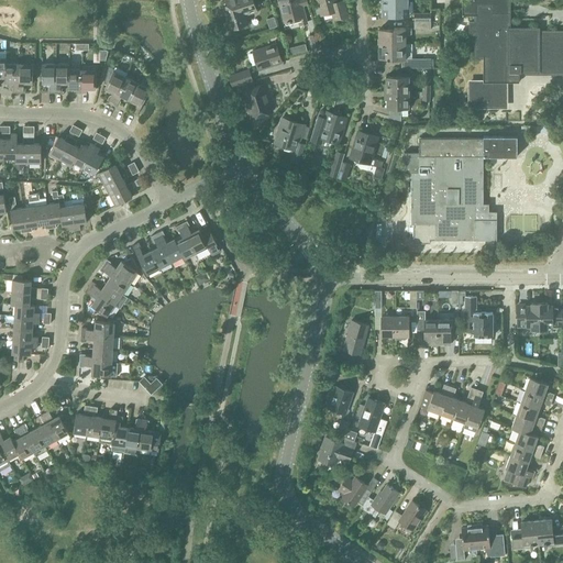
[(223,8),(230,29),(247,23),(245,15),(256,11),(253,0),(227,0),(225,0),(228,6),(223,8)]
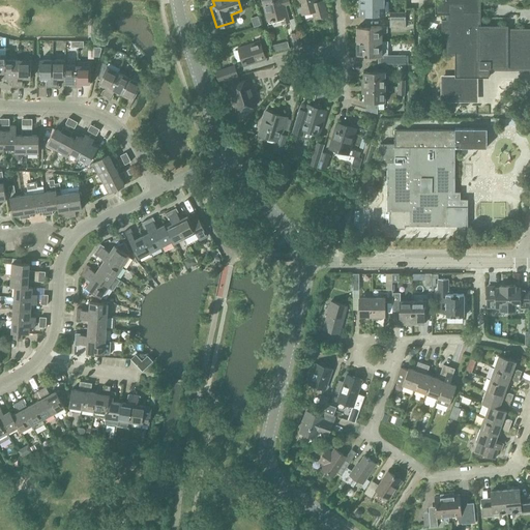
[(283,23),(289,21),(283,0),(262,0),(268,20),(281,17),(283,23)]
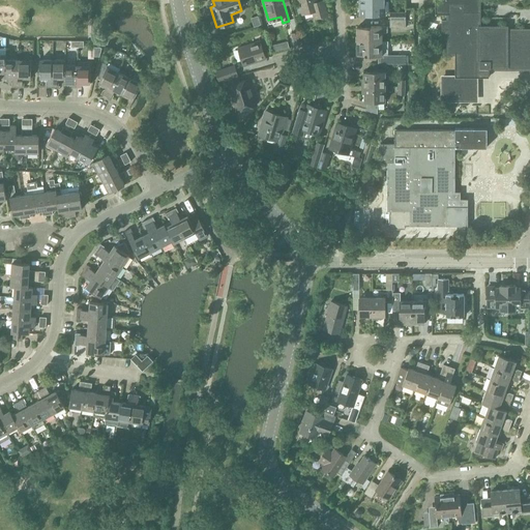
[(298,0),(302,13),(313,10),(315,18),(328,15),(324,0),(317,2),(316,0),(298,0)]
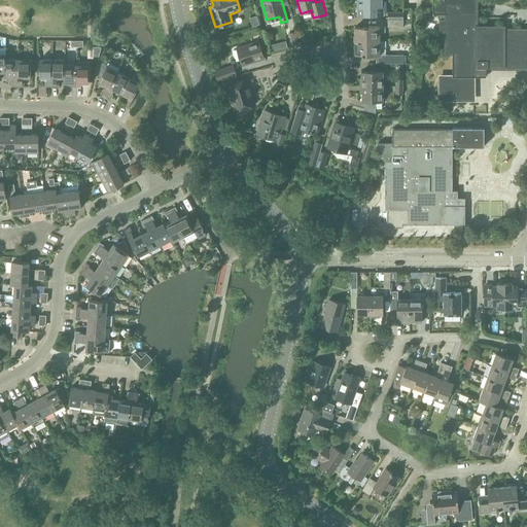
[(382,0),(361,0),(358,0),(358,14),(383,14),(382,0)]
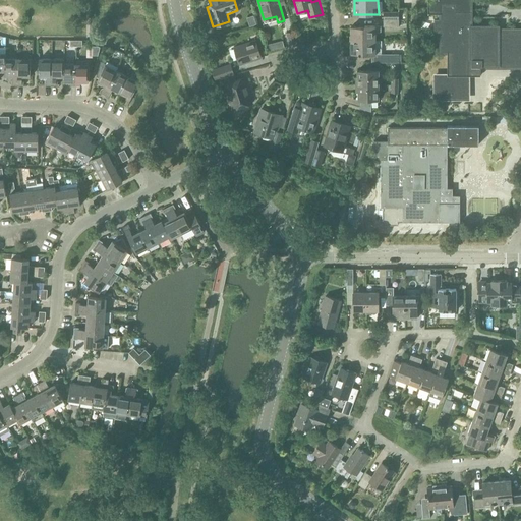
[(520,67),(520,30),(498,30),(498,27),(472,27),(472,0),(427,0),(427,14),(439,14),(439,19),(433,19),(435,33),(439,33),(439,54),(448,54),(448,75),(436,75),(436,99),(468,99),(468,76),(480,76),(480,67),(520,67)]
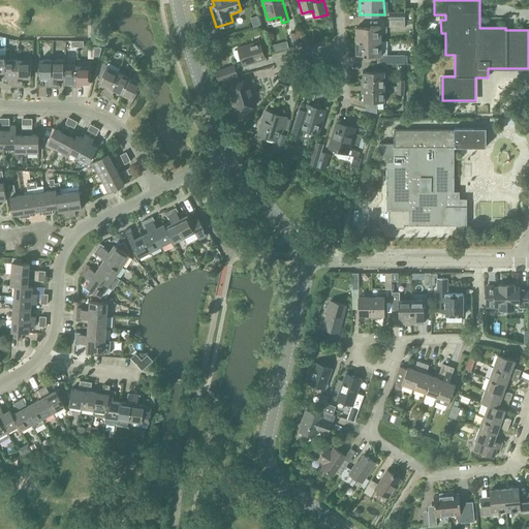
[(390,12),(390,21),(405,21),(405,12),(390,12)]
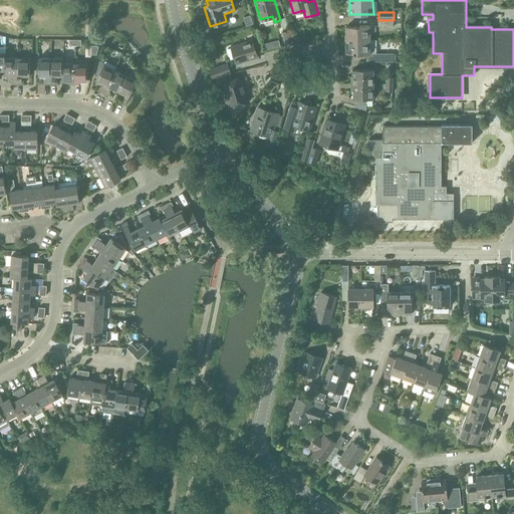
[(346,27),(346,40),(370,40),(370,32),(374,32),(375,30),(375,25),(359,25),(359,26),(346,27)]
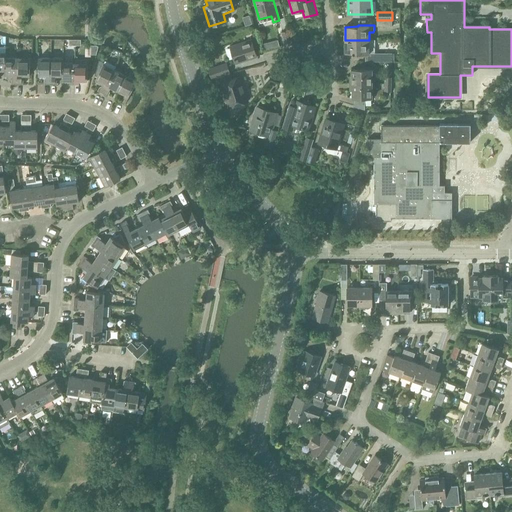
[(285,46),(288,45),(292,44),(288,30),(281,32),(285,46)]
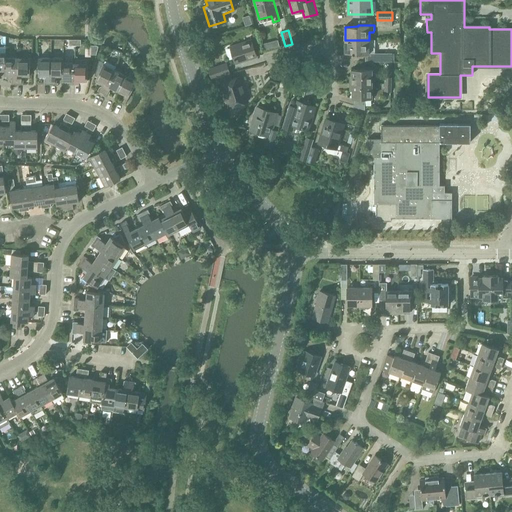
[(251,40),(230,46),(235,63),(257,56),(251,40)]
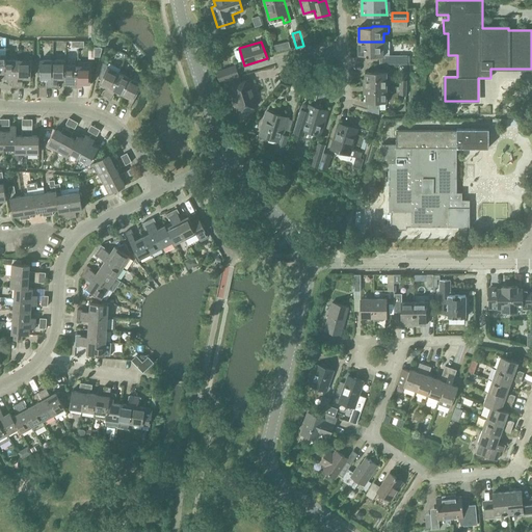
[(383,49),(383,42),(358,42),(358,55),(372,55),(372,56),(379,56),(379,63),(392,63),(392,62),(407,62),(407,55),(387,55),(387,49),(383,49)]
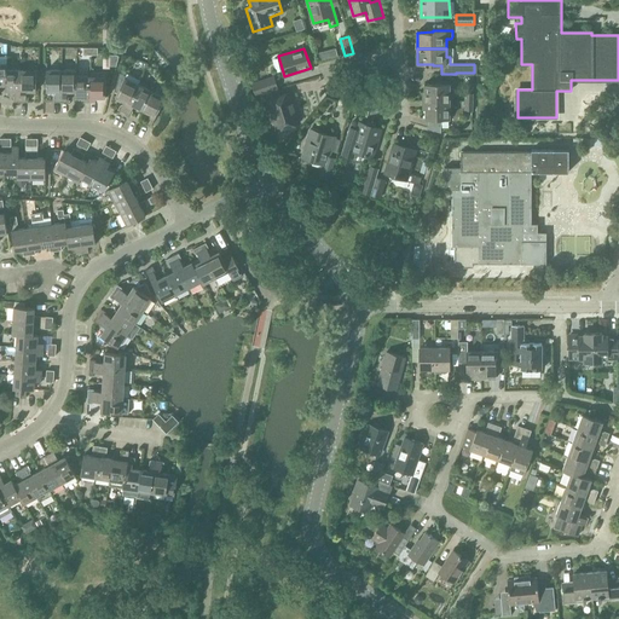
[(55,102),(62,102),(62,69),(47,69),(46,91),(56,91),(56,93),(55,97),(55,102)]
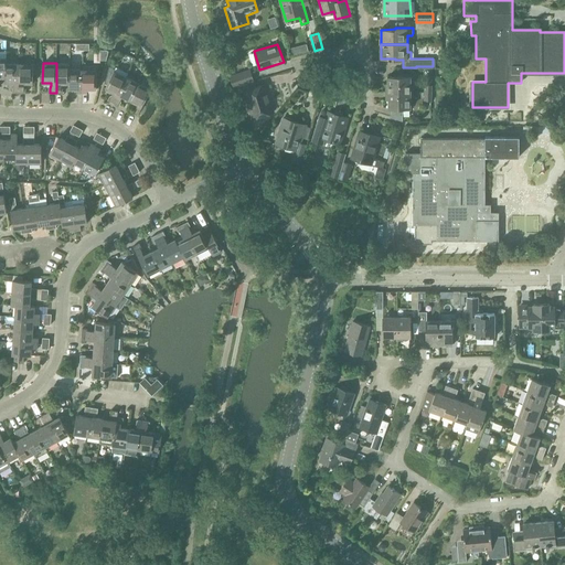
[(56,63),(56,93),(63,93),(63,88),(61,86),(61,83),(68,83),(70,83),(70,70),(71,70),(71,64),(56,63)]
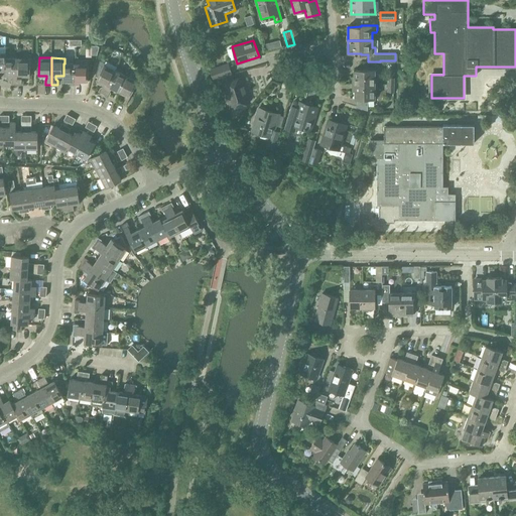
[(18,58),(6,58),(5,58),(5,71),(5,76),(13,76),(13,78),(11,80),(11,85),(18,85),(18,58)]
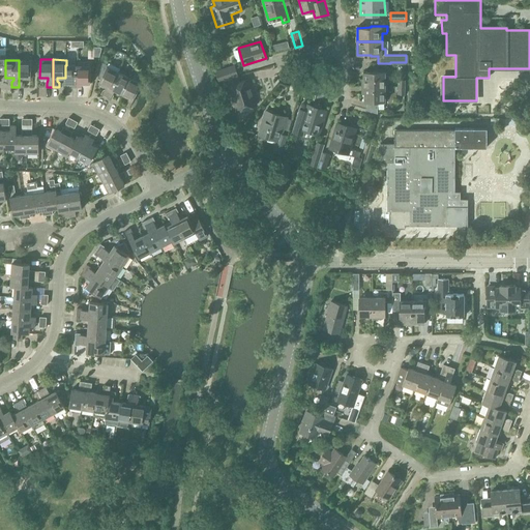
[(31,60),(19,60),(19,87),(25,87),(25,82),(23,81),(23,78),(31,78),(31,60)]
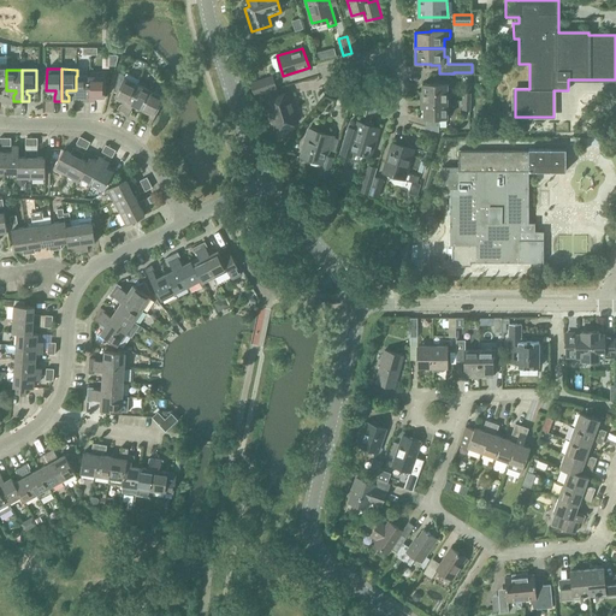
[(124,112),(137,84),(140,80),(126,73),(125,75),(119,72),(114,90),(117,92),(114,96),(123,100),(122,104),(119,104),(117,108),(124,112)]
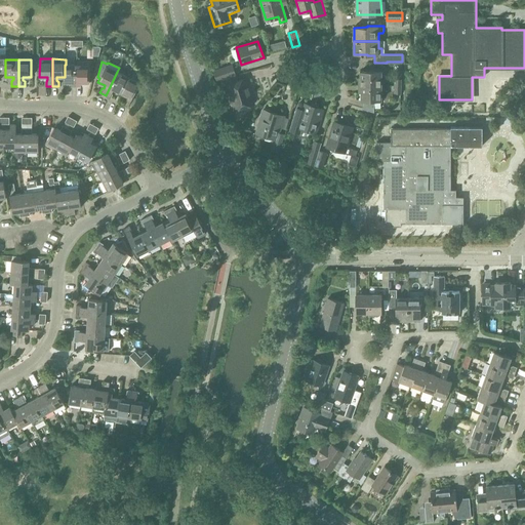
[(65,77),(64,77),(64,82),(72,82),(72,85),(77,85),(77,65),(66,65),(65,65),(65,77)]
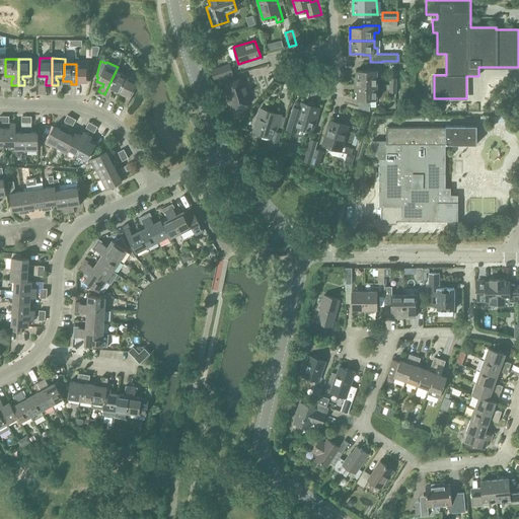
[(76,64),(76,84),(80,84),(80,81),(88,82),(88,64),(76,64)]
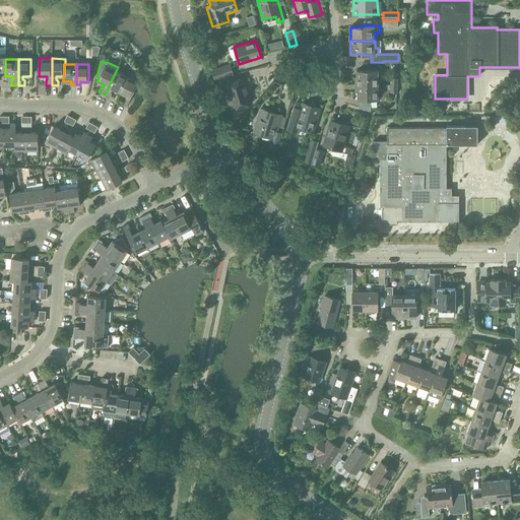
[(230,64),(211,70),(214,80),(234,74),(230,64)]
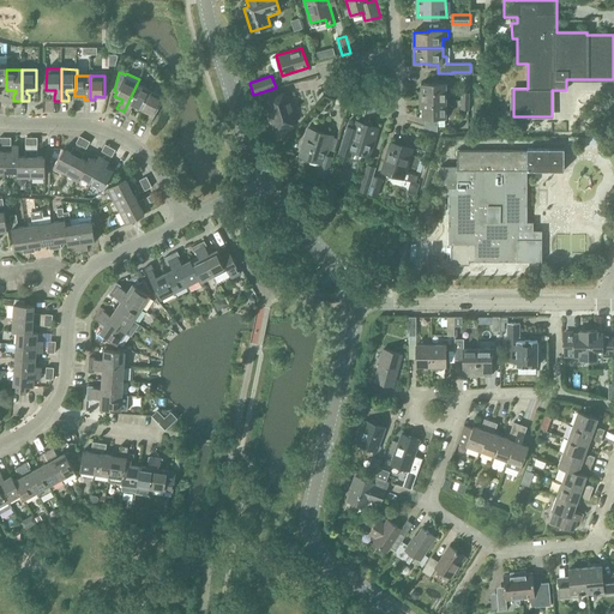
[(420,101),(422,101),(446,100),(446,80),(434,82),(434,83),(421,84),(421,91),(420,91),(420,101)]
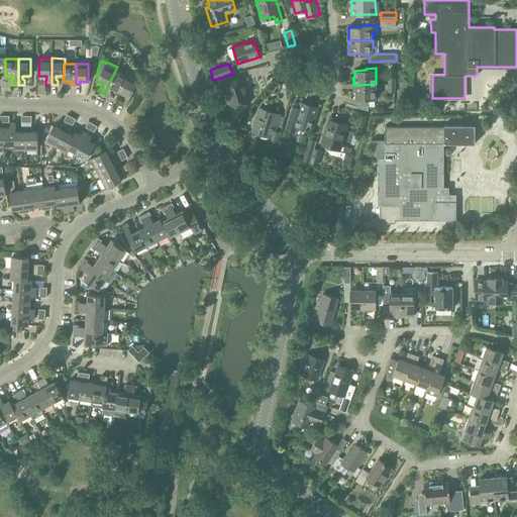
[(126,76),(115,71),(104,94),(109,97),(111,92),(110,91),(112,88),(118,92),(126,76)]
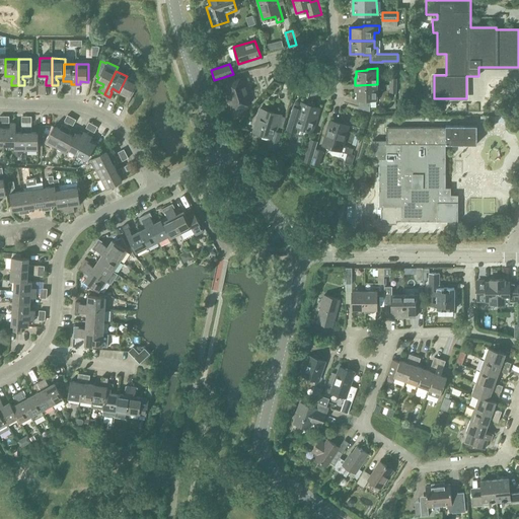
[(138,81),(127,76),(119,92),(126,95),(125,98),(123,98),(121,102),(127,105),(138,81)]
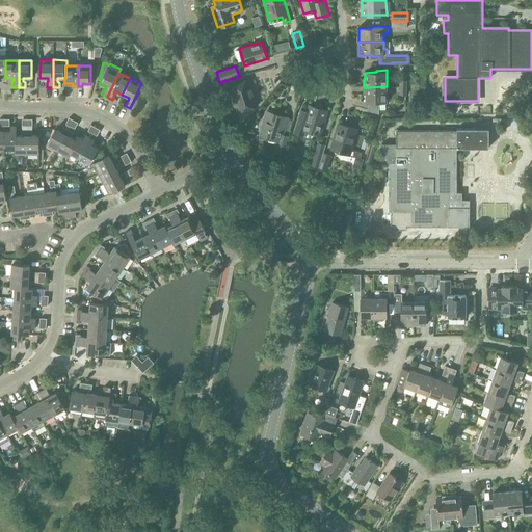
[(258,105),(249,80),(230,86),(238,111),(258,105)]
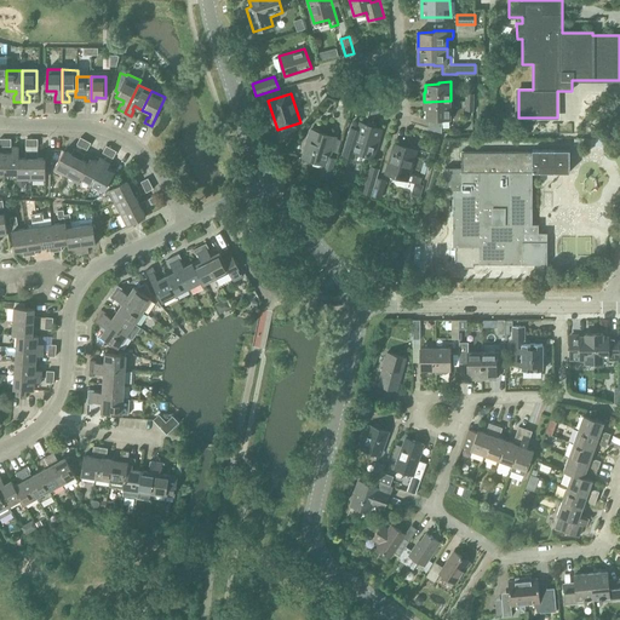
[(426,119),(429,119),(438,119),(440,121),(451,121),(451,101),(426,102),(426,119)]
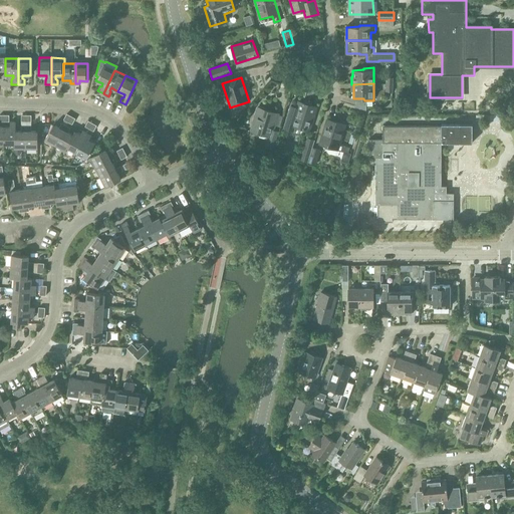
[(283,129),(289,130),(294,132),(295,126),(309,131),(316,107),(299,101),(297,107),(290,105),(283,129)]
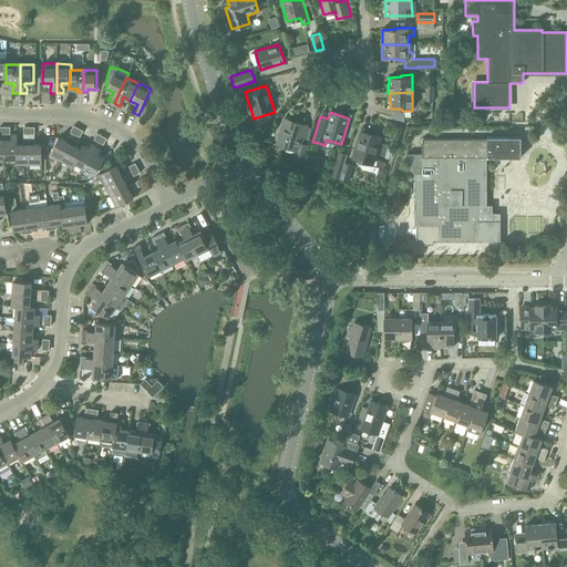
[(301,143),(302,137),(308,140),(311,129),(306,126),(285,120),(279,137),(286,140),(284,146),(297,150),(292,163),(301,165),(307,145),(301,143)]
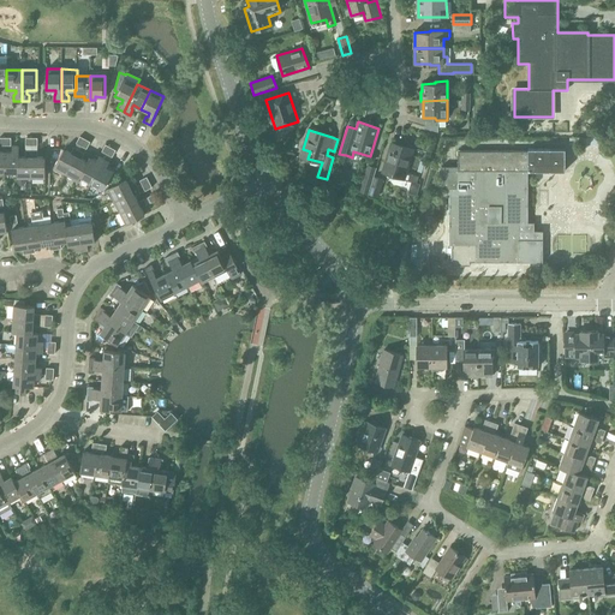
[(413,149),(392,143),(383,172),(404,178),(413,149)]
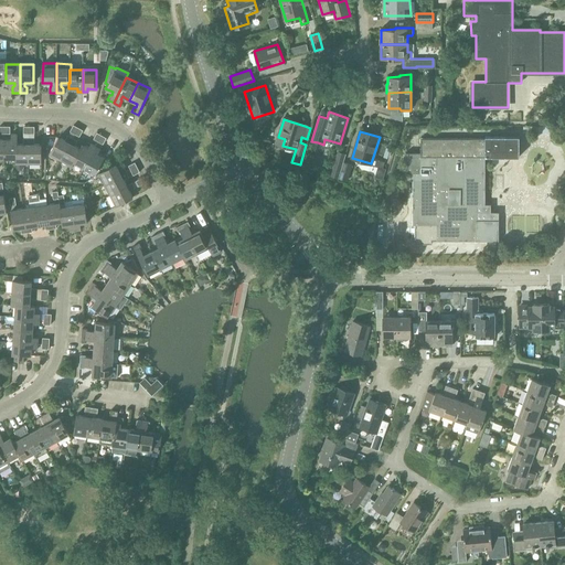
[(11,139),(4,139),(4,158),(16,158),(17,158),(17,144),(18,144),(18,134),(17,134),(11,134),(11,139)]
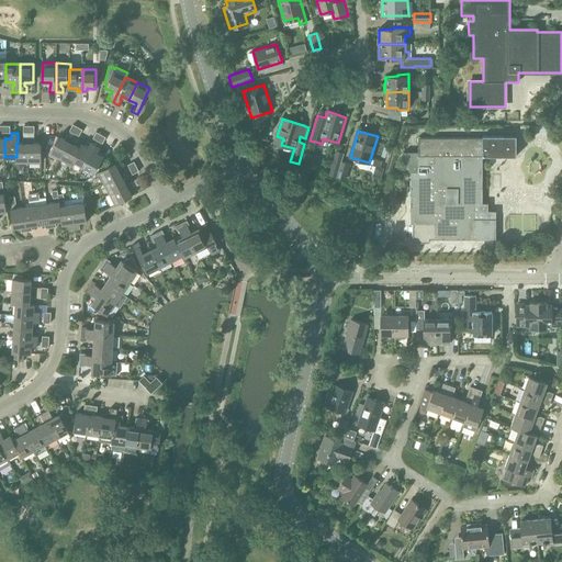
[(58,136),(49,153),(60,158),(71,137),(67,134),(64,139),(58,136)]
